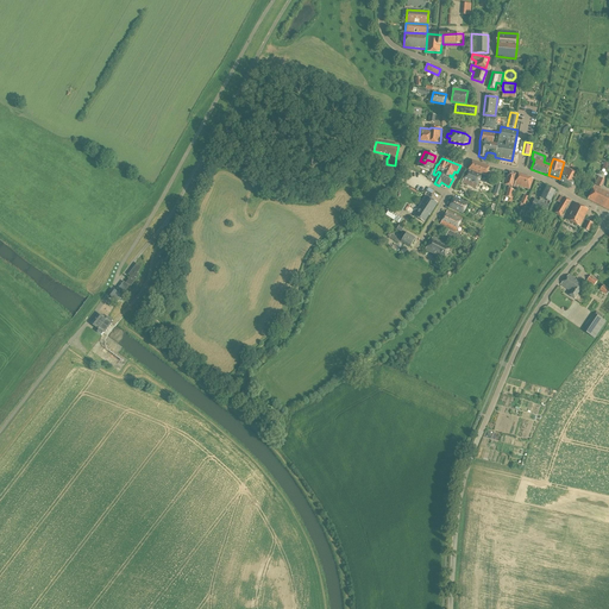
[(428,171),(433,162),(427,159),(425,163),(420,161),(418,167),(428,171)]
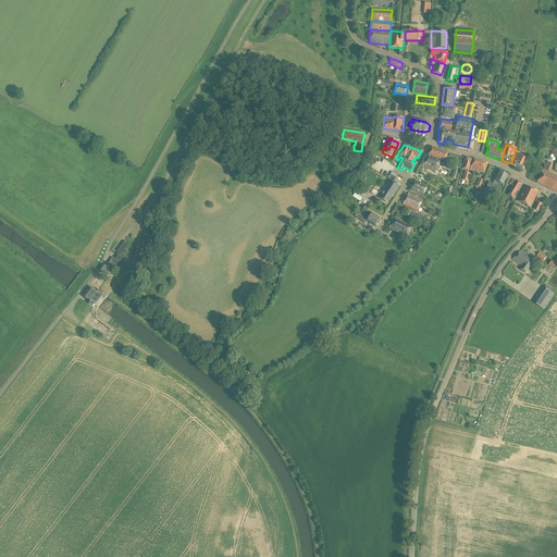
[(447,162),(448,158),(446,157),(447,152),(432,147),(428,156),(441,160),(445,162),(445,161),(447,162)]
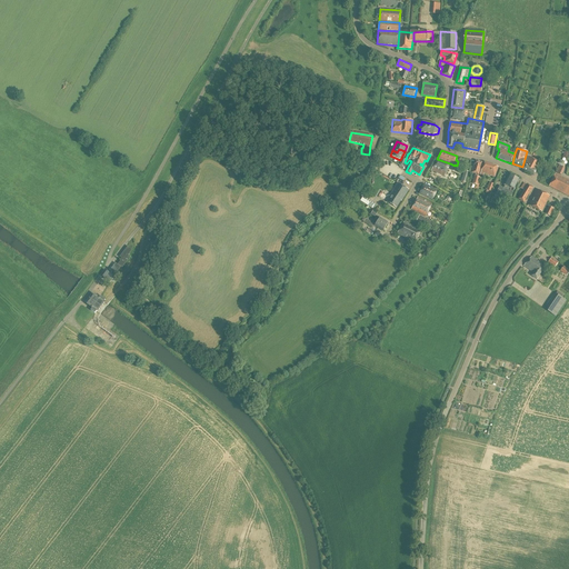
[(535,176),(537,170),(541,162),(527,156),(525,160),(527,160),(522,169),(535,176)]
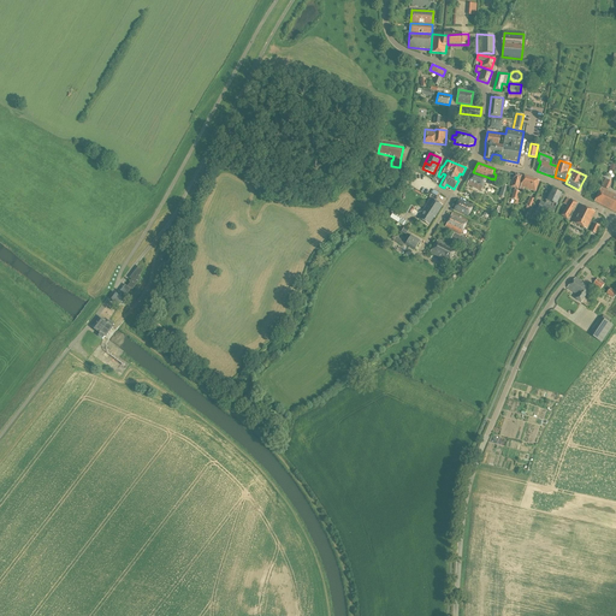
[(481,190),(487,178),(473,172),(468,181),(467,184),(481,190)]
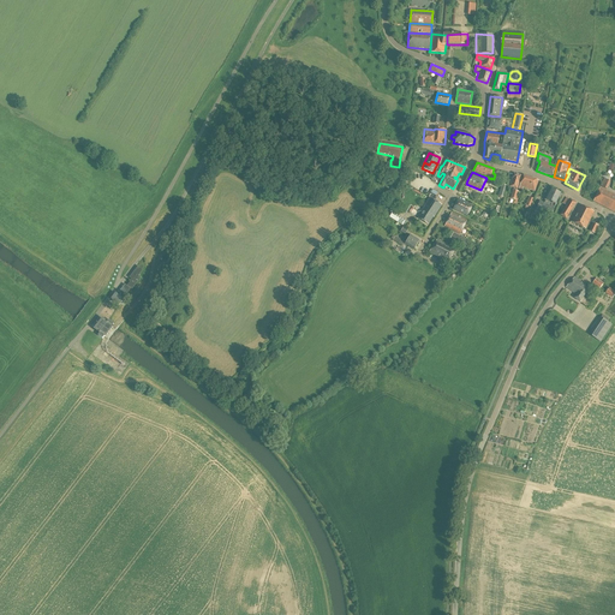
[(517,198),(518,191),(517,191),(521,175),(514,173),(513,174),(509,186),(514,187),(511,198),(514,199),(513,203),(517,204),(518,198),(517,198)]
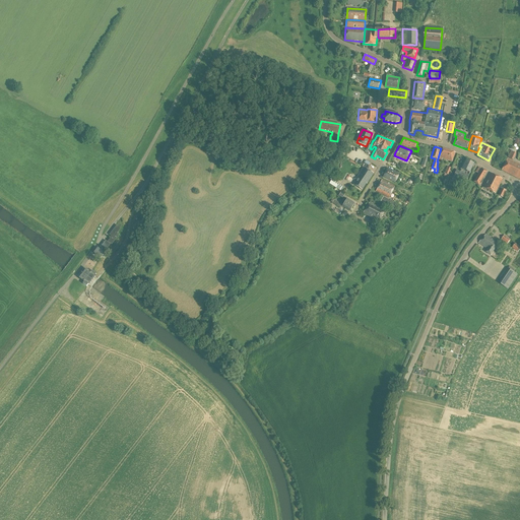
[(452,161),(455,152),(442,148),(439,157),(439,159),(442,160),(442,158),(452,161)]
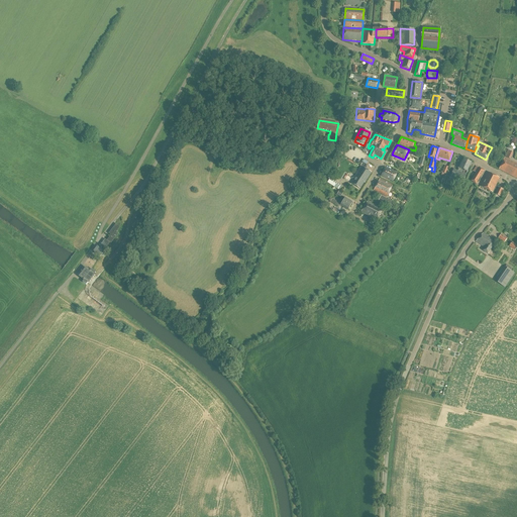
[(516,178),(516,177),(516,163),(505,158),(499,170),(516,178)]
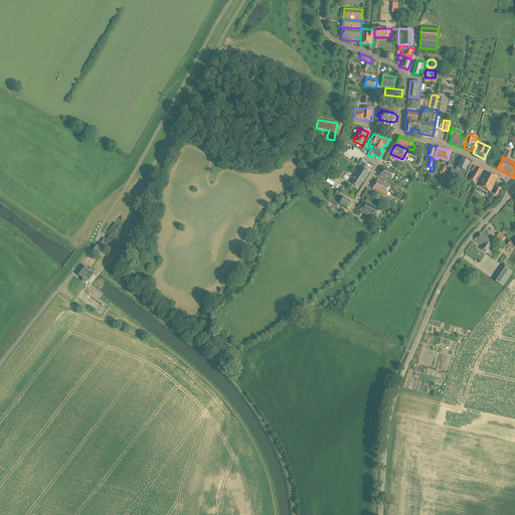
[(466,172),(470,162),(461,158),(457,167),(455,170),(452,168),(449,175),(461,181),(466,172)]
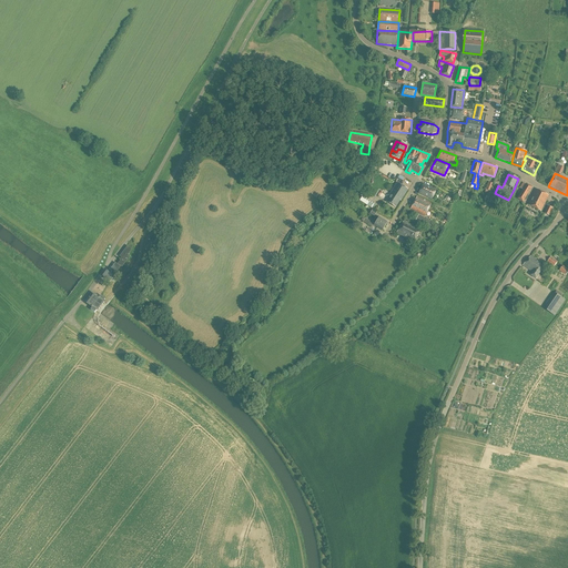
[(401,201),(408,190),(397,182),(389,195),(386,202),(395,208),(399,200),(401,201)]
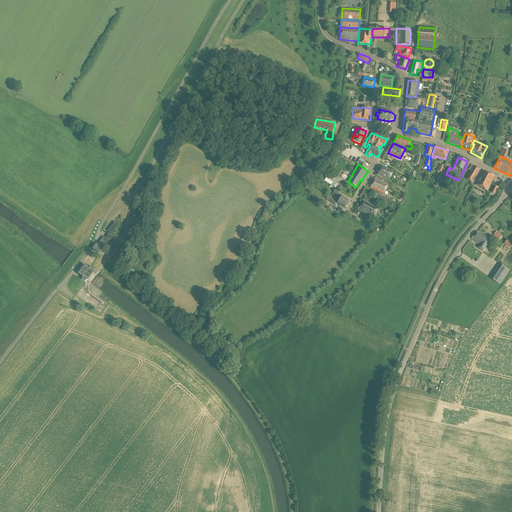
[(474,166),(471,164),(468,169),(471,171),(466,179),(471,182),(479,169),(474,166)]
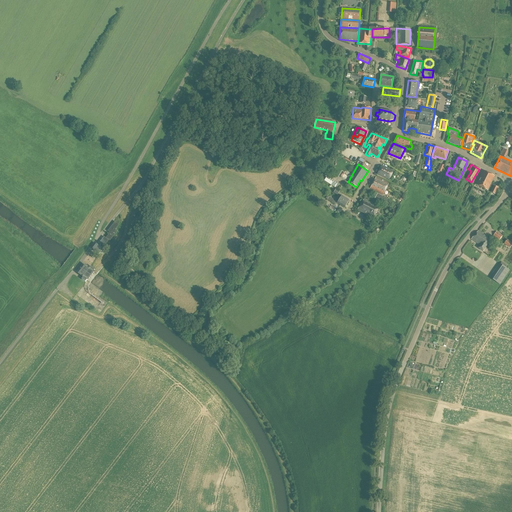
[(389,180),(393,171),(381,166),(377,174),(389,180)]
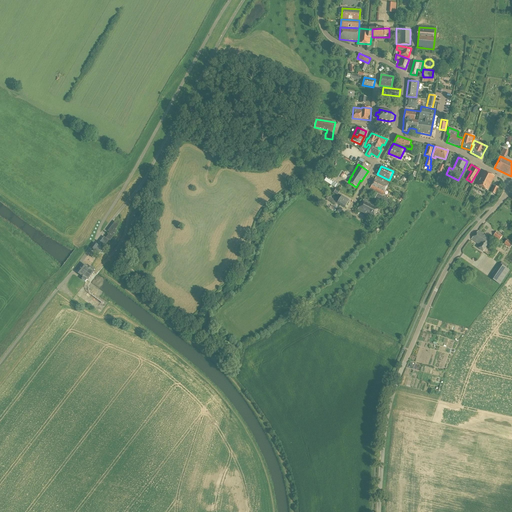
[(487,190),(490,184),(495,176),(483,170),(476,185),(487,190)]
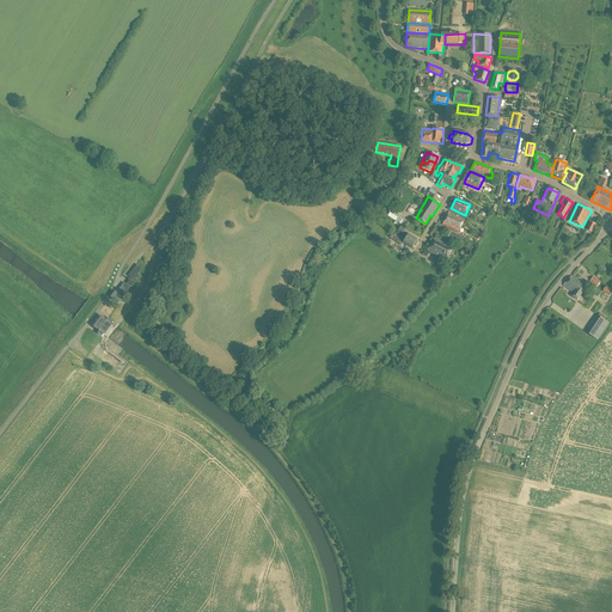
[(390,212),(387,216),(401,225),(403,220),(390,212)]
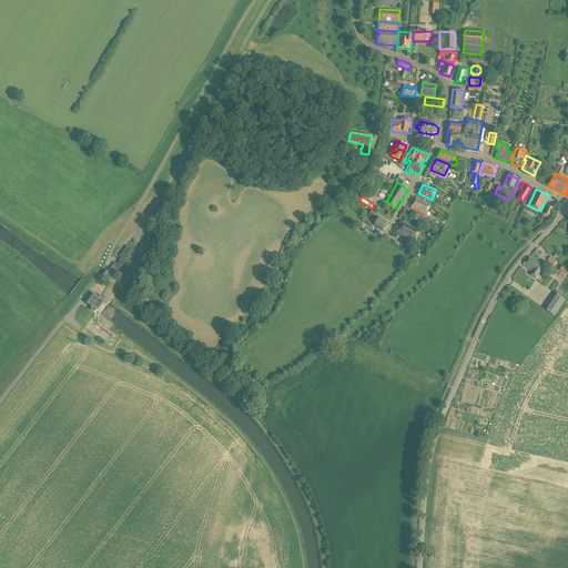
[(425,208),(428,210),(432,203),(417,196),(414,203),(423,208),(425,209),(425,208)]
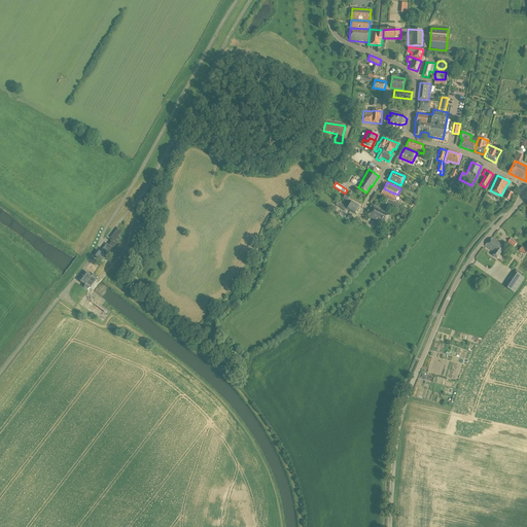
[(394,201),(397,195),(394,192),(394,194),(392,192),(384,188),(381,194),(394,201)]
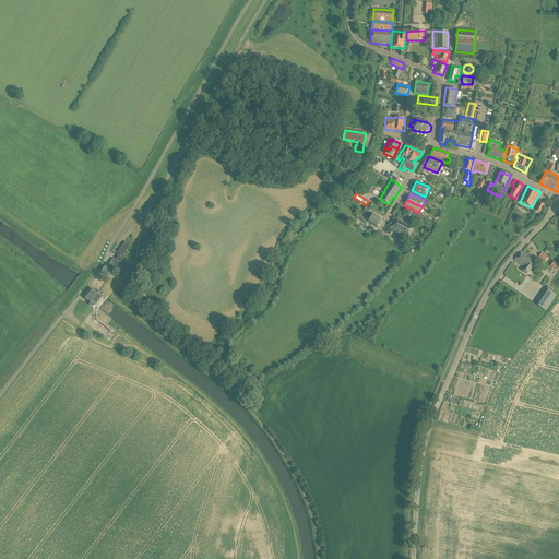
[(423,225),(426,218),(412,211),(408,217),(423,225)]
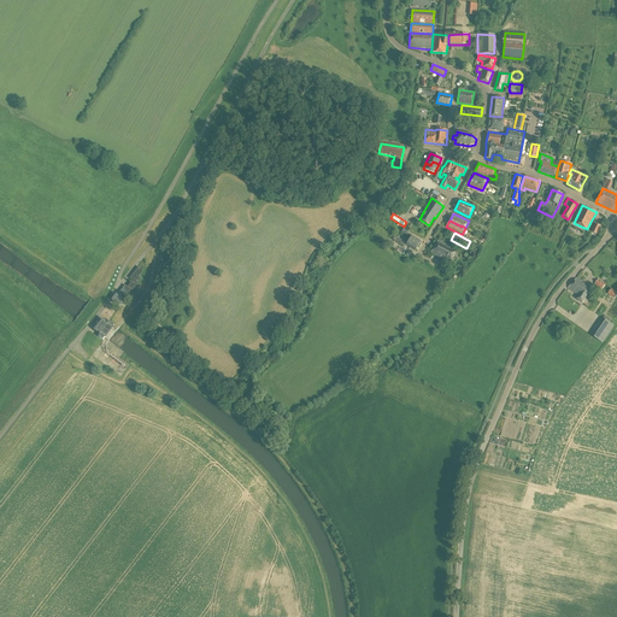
[(403,246),(405,242),(394,235),(392,239),(403,246)]
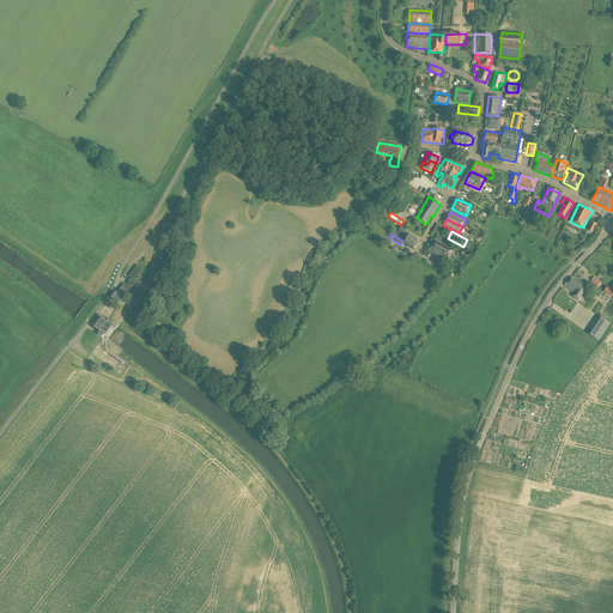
[(416,244),(418,240),(408,235),(406,238),(416,244)]
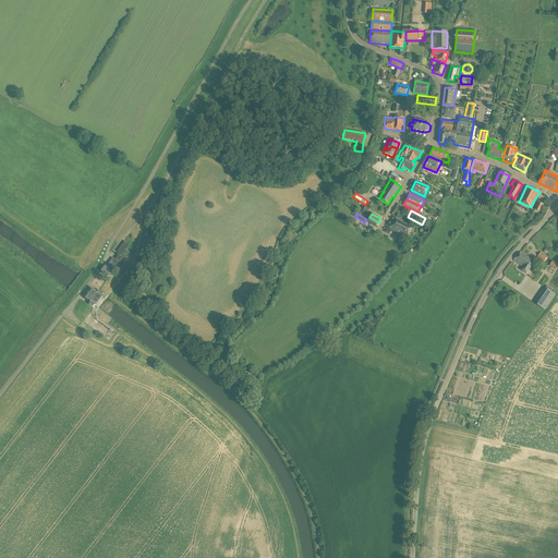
[(375,227),(378,222),(370,217),(367,221),(375,227)]
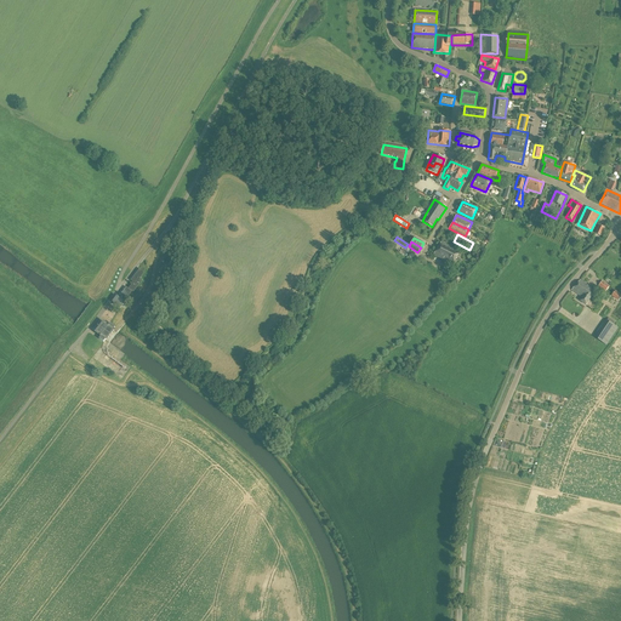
[(451,266),(460,251),(442,241),(433,255),(451,266)]
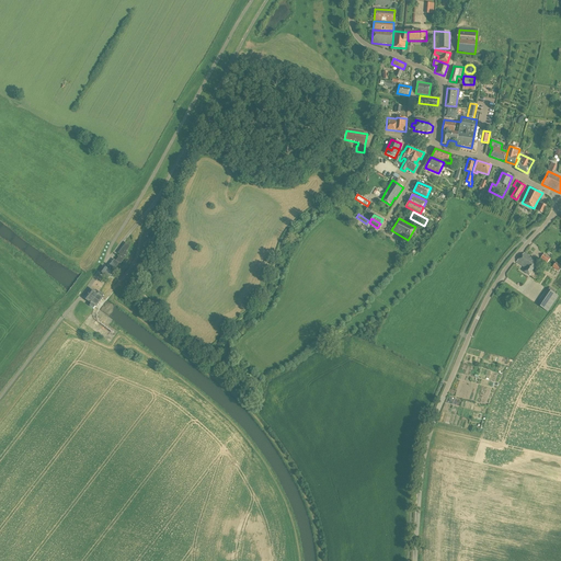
[(126,249),(130,243),(126,240),(116,250),(119,253),(115,258),(119,261),(128,251),(126,249)]
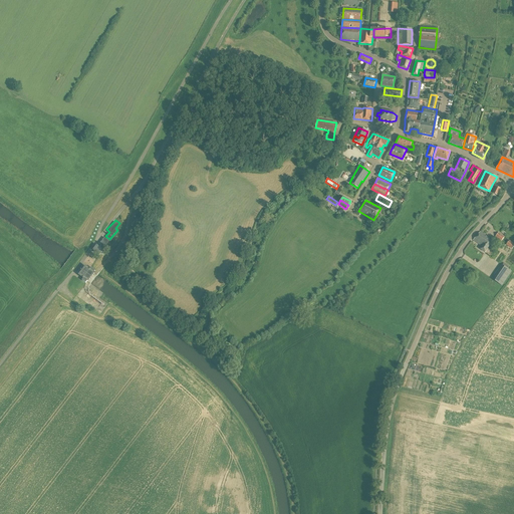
[(485,252),(493,241),(481,232),(474,240),(482,246),(480,249),(485,252)]
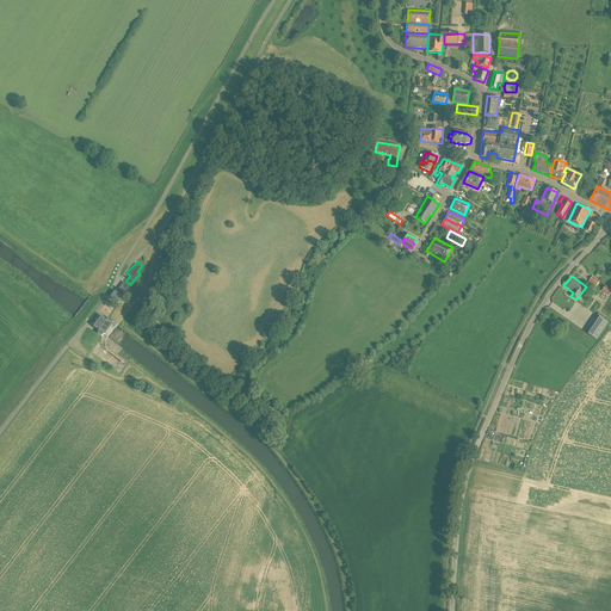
[(596,285),(599,281),(593,276),(590,281),(596,285)]
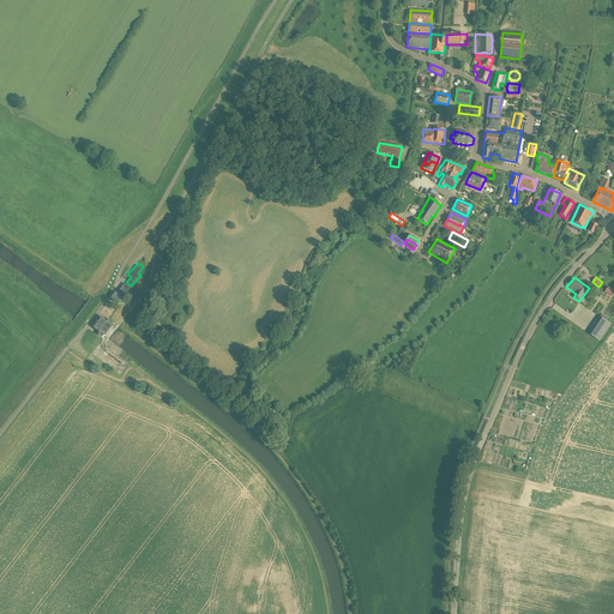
[(122,299),(130,288),(125,284),(118,294),(115,293),(112,299),(119,305),(124,299),(122,299)]
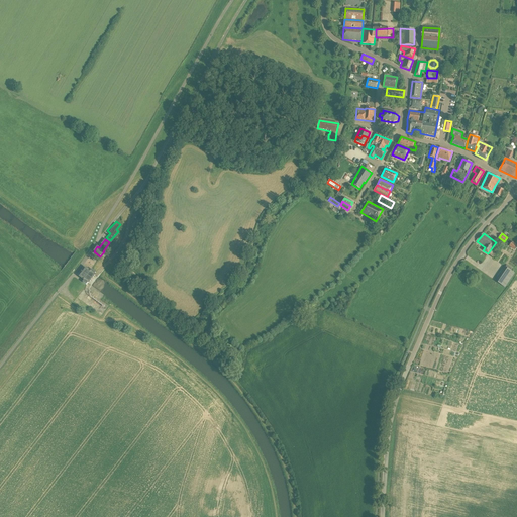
[(505,288),(515,273),(504,266),(494,281),(505,288)]
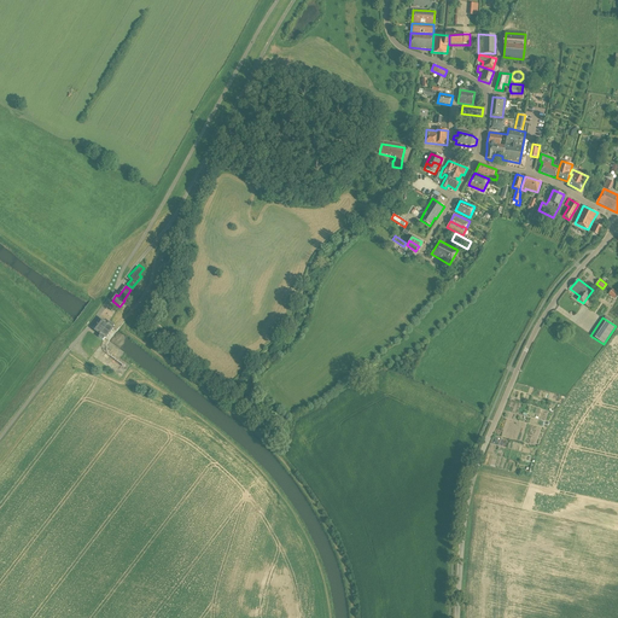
[(109,325),(103,320),(94,331),(100,334),(98,337),(103,340),(104,338),(105,339),(114,328),(112,327),(114,326),(110,322),(109,325)]
